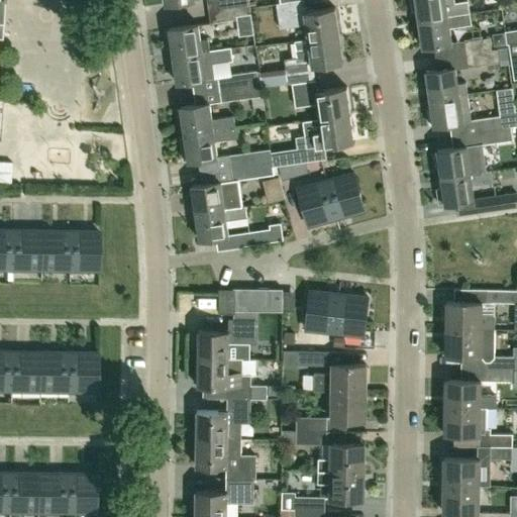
[(207,0),(208,10),(249,4),(248,0),(207,0)]
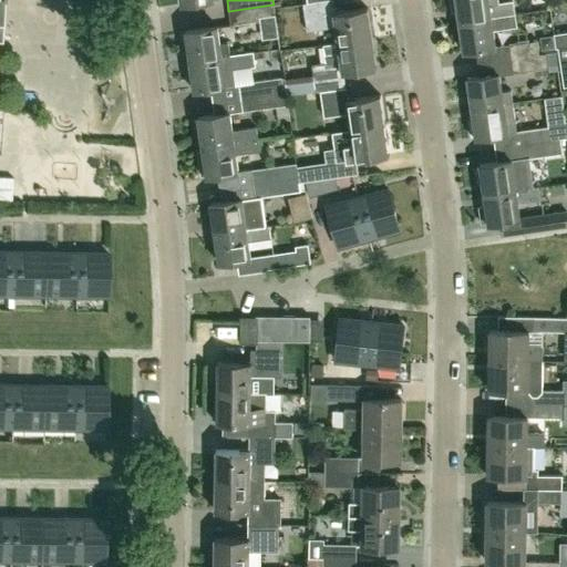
[(332,0),(329,0),(308,3),(305,3),(308,29),(337,24),(339,43),(371,39),(367,8),(334,12),(332,0)]
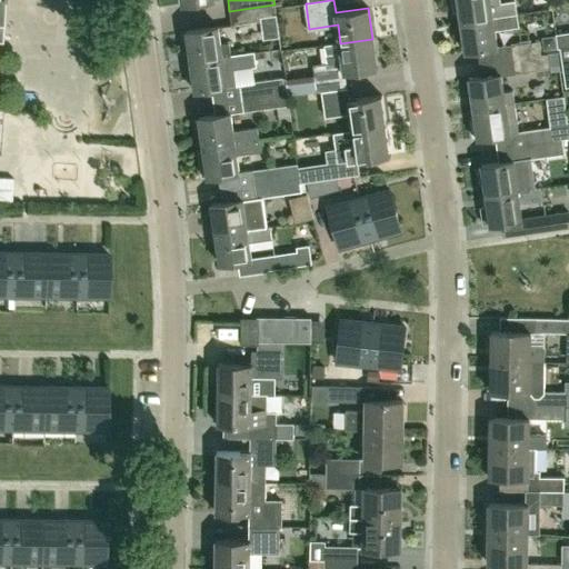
[(493,17),(493,16),(517,13),(515,0),(500,2),(500,0),(452,0),(455,11),(459,10),(461,21),(493,17)]
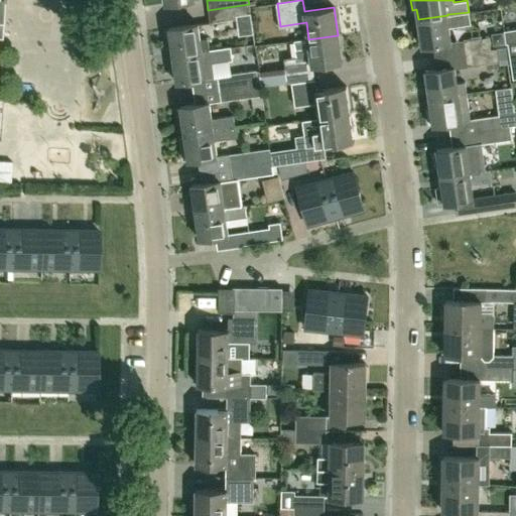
[(210,22),(236,18),(236,15),(250,13),(249,4),(208,10),(210,22)]
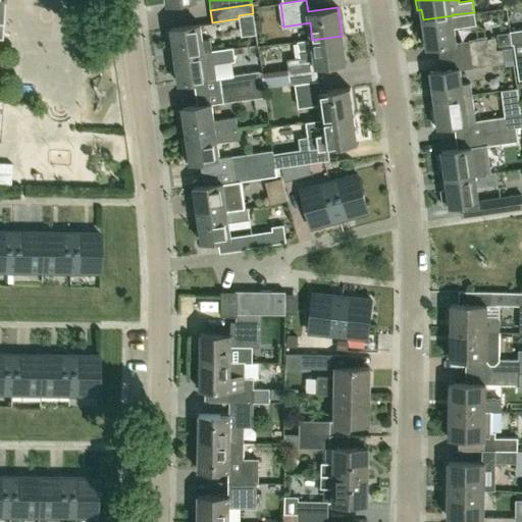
[(427,48),(457,43),(455,27),(476,23),(474,12),(453,14),(453,15),(423,19),(427,48)]
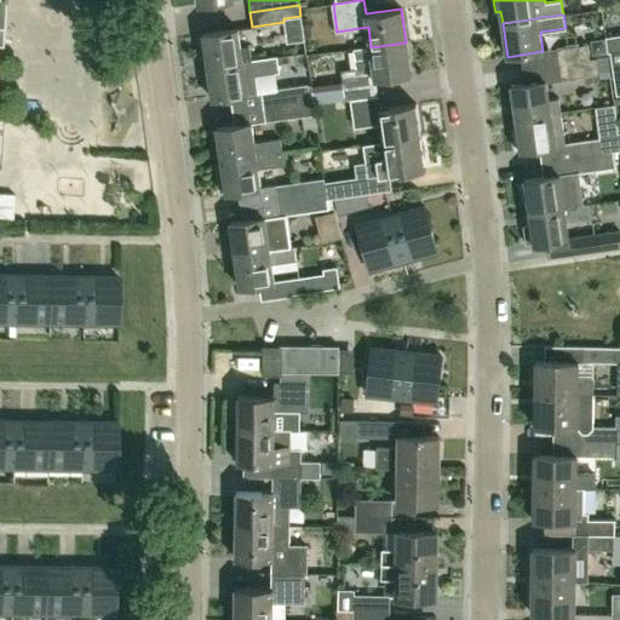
[(240,47),(237,28),(202,33),(207,67),(252,59),(250,46),(240,47)]
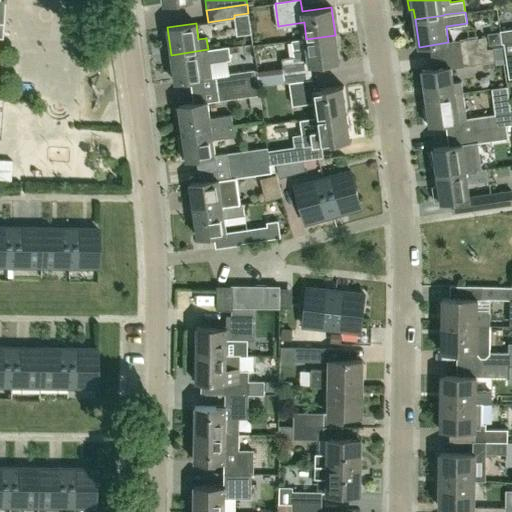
[(511,28),(502,30),(504,42),(511,40),(511,28)]
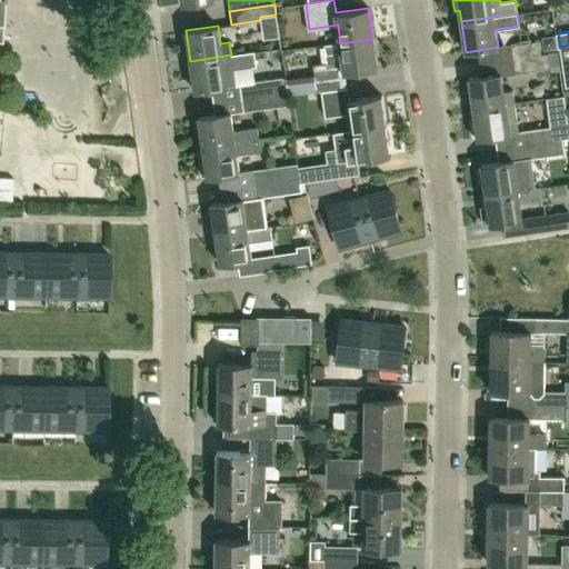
[(543,49),(556,47),(555,35),(541,36),(543,49)]
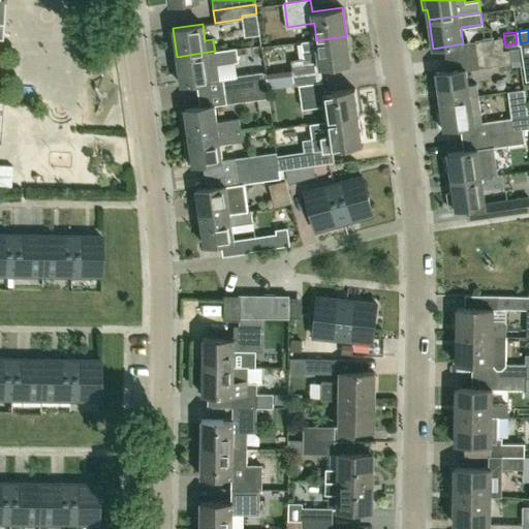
[(316,40),(316,39),(302,41),(304,58),(291,60),(294,84),(299,83),(321,81),(319,67),(350,63),(346,36),(316,40)]
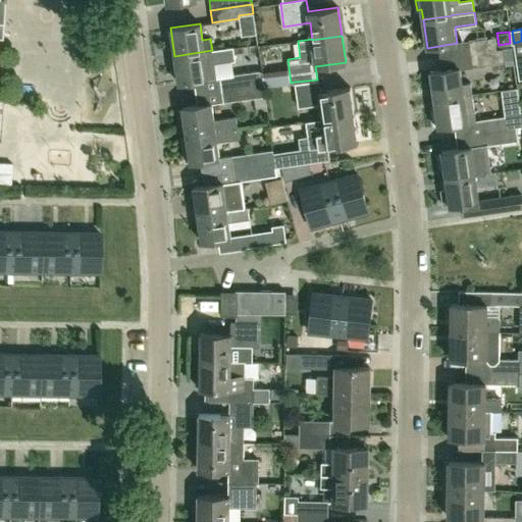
[(497,49),(494,37),(468,41),(470,53),(503,49),(503,48),(497,49)]
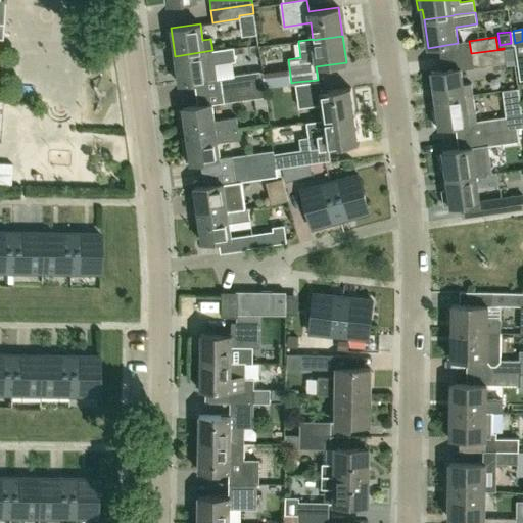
[(233,47),(212,50),(175,56),(179,83),(208,79),(220,77),(218,62),(226,61),(235,60),(233,47)]
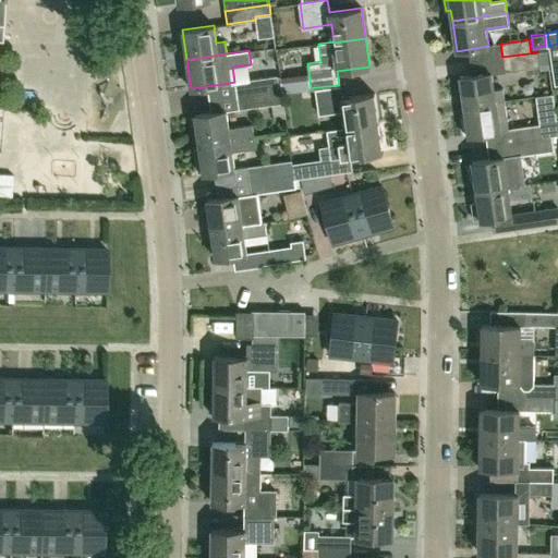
[(505,70),(540,65),(537,52),(502,57),(505,70)]
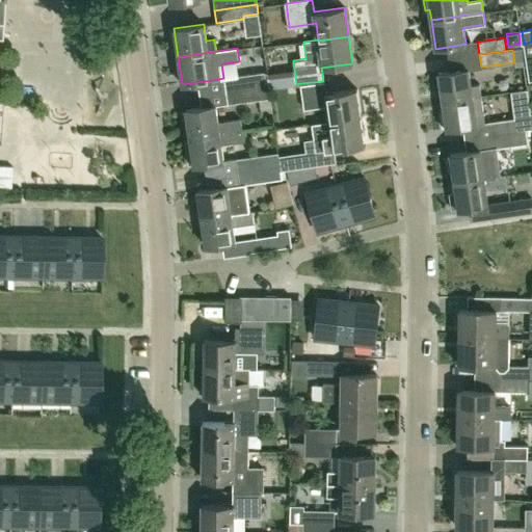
[(472,84),(469,68),(439,73),(443,101),(481,96),(481,95),(480,83),(472,84)]
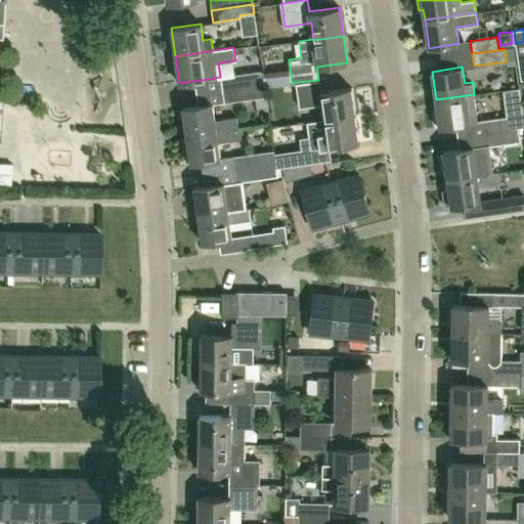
[(222,89),(262,83),(260,71),(228,76),(220,77),(222,89)]
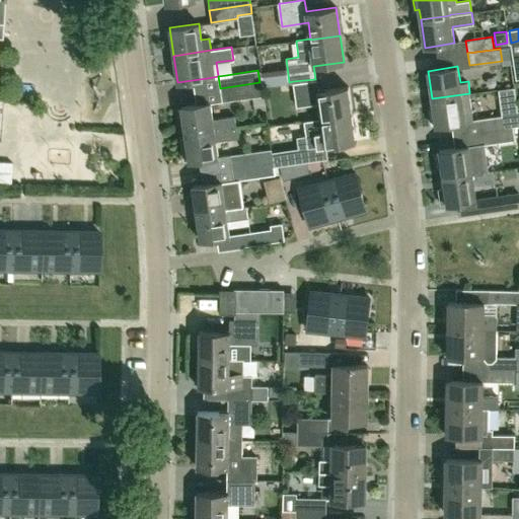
[(317,90),(315,79),(293,81),(297,106),(319,103),(321,119),(352,115),(348,86),(317,90)]
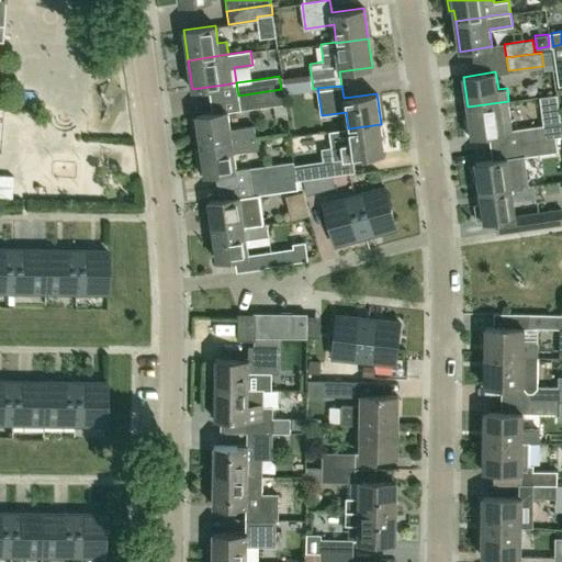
[(287,103),(284,89),(281,89),(238,96),(240,110),(287,103)]
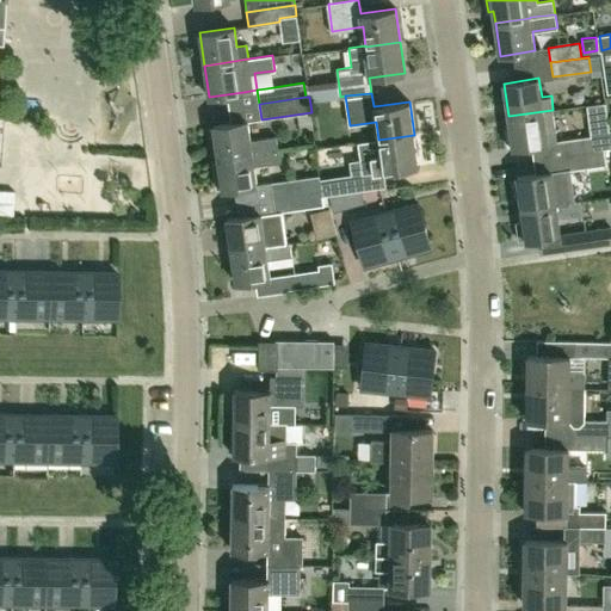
[(553,110),(508,116),(510,127),(505,128),(508,147),(513,146),(513,148),(531,146),(557,141),(553,110)]
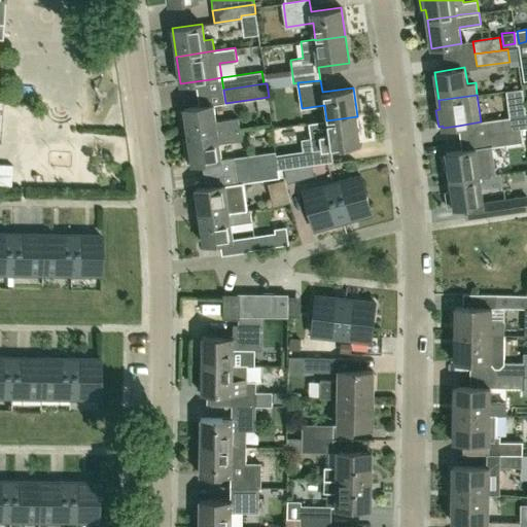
[(216,119),(213,104),(184,108),(184,110),(180,111),(182,127),(186,126),(188,137),(241,129),(239,116),(216,119)]
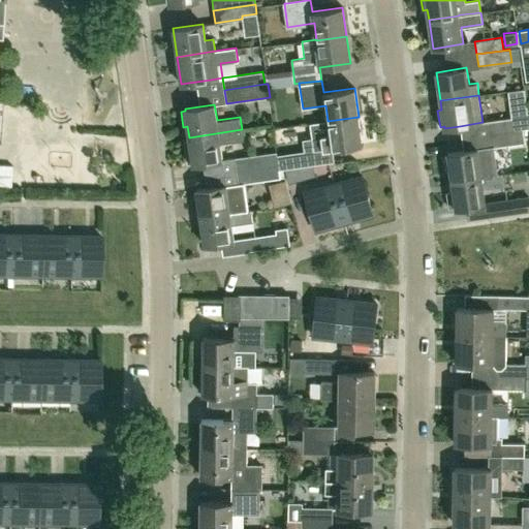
[(362,145),(359,117),(328,121),(310,124),(312,138),(303,139),(305,151),(278,155),(279,165),(280,169),(285,168),(289,167),(298,166),(307,165),(306,164),(334,160),(332,149),(362,145)]
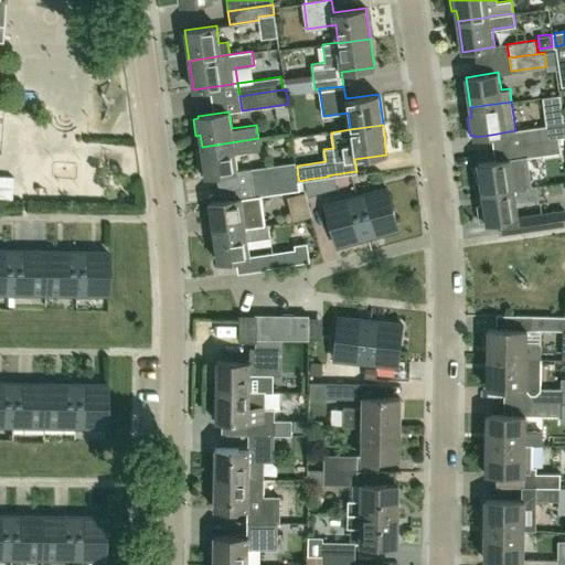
[(523,144),(558,138),(554,138),(552,125),(521,129),(523,144)]
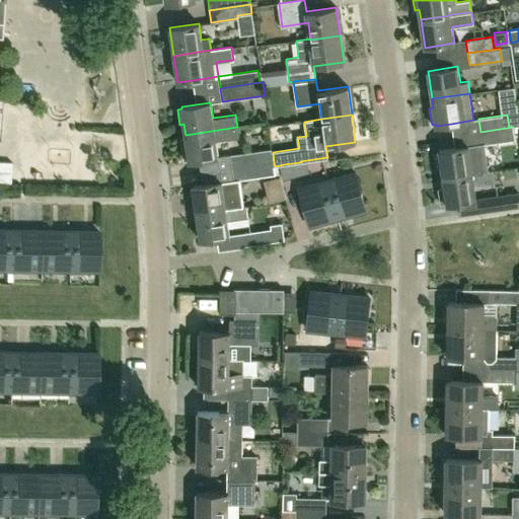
[(190,161),(218,157),(216,142),(238,138),(237,127),(186,135),(187,144),(182,145),(184,160),(189,159),(190,161)]
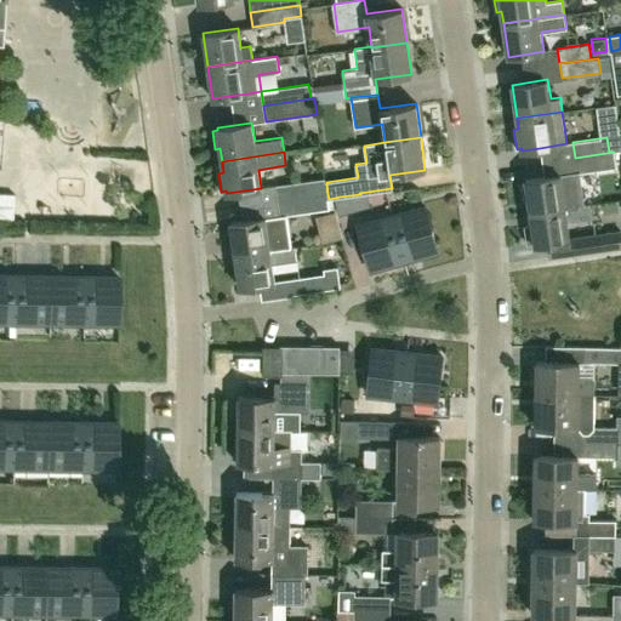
[(616,167),(614,152),(575,158),(577,172),(616,167)]
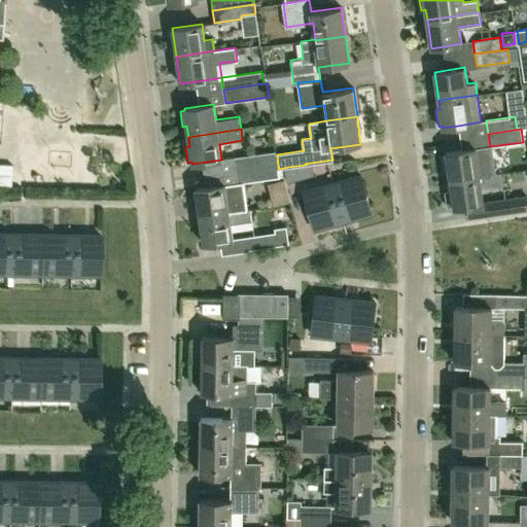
[(448,170),(450,180),(480,175),(493,174),(490,146),(462,150),(446,152),(446,155),(443,155),(445,170),(448,170)]
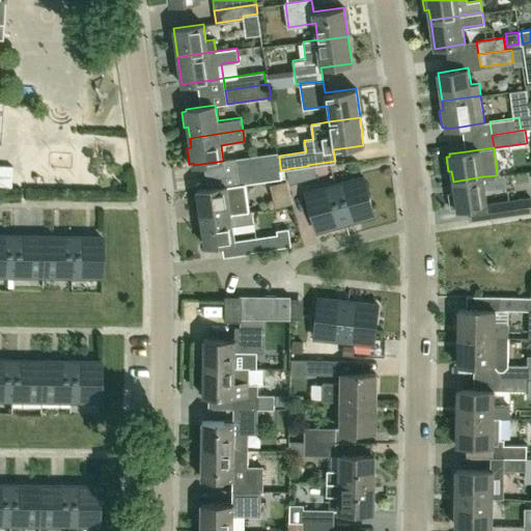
[(278,156),(278,151),(235,158),(238,171),(280,166),(279,156),(278,156)]
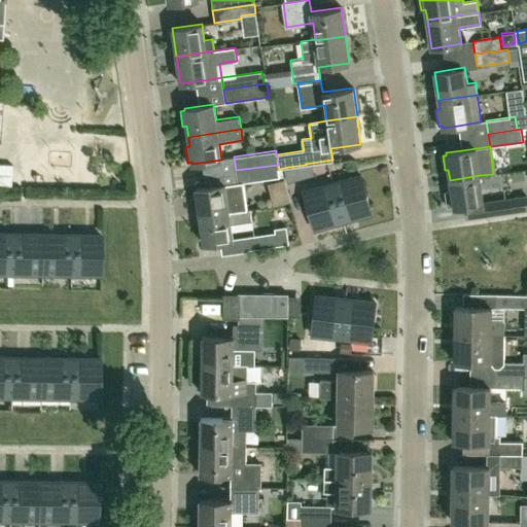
[(247,209),(243,182),(279,177),(278,169),(279,169),(278,165),(236,170),(237,182),(196,188),(200,216),(250,209),(250,208),(247,209)]
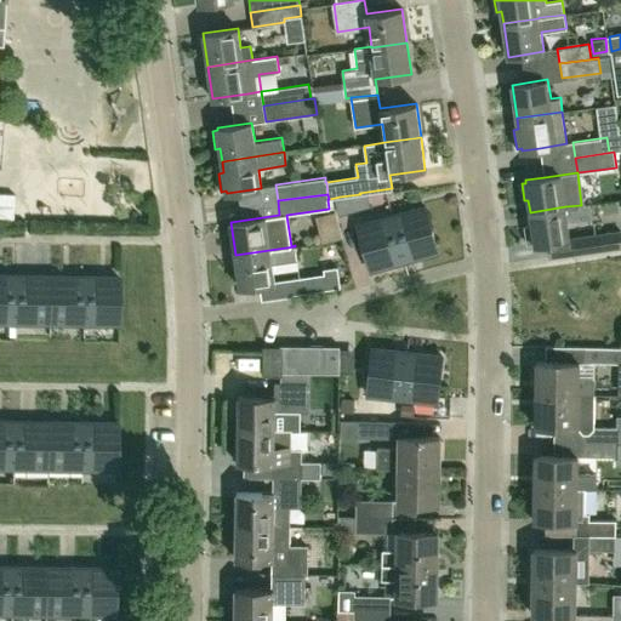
[(340,197),(335,198),(339,214),(354,210),(349,195),(340,197)]
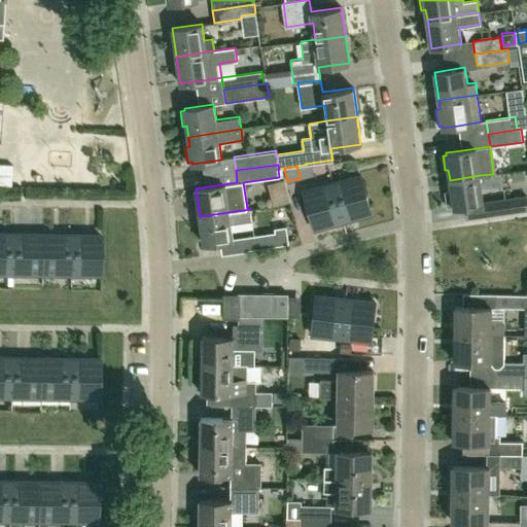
[(489,215),(487,201),(484,201),(482,187),(502,184),(500,173),(493,174),(480,175),(450,180),(452,190),(446,191),(448,207),(454,206),(454,208),(465,206),(467,218),(489,215)]
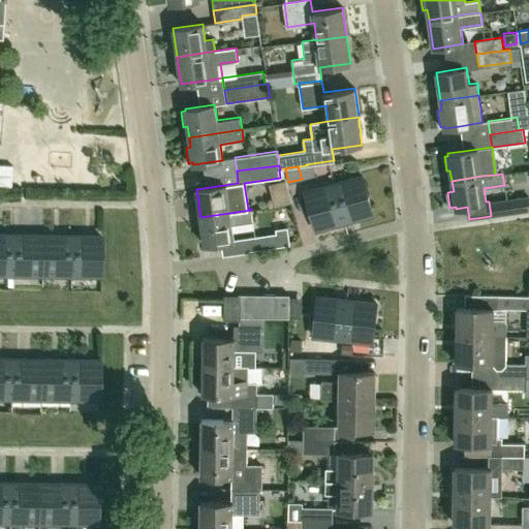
[(344,222),(373,214),(363,176),(334,184),(344,222)]
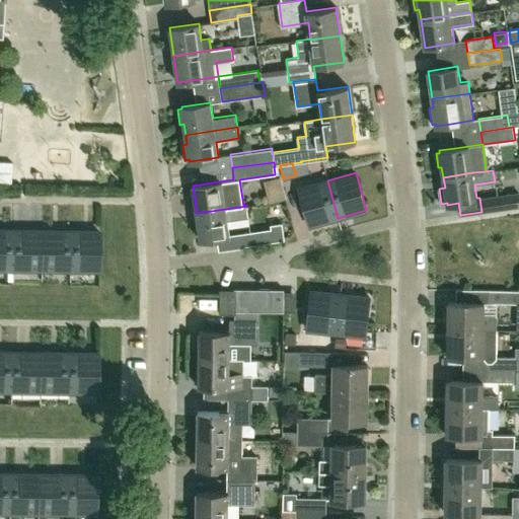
[(309,225),(338,218),(327,180),(299,188),(309,225)]
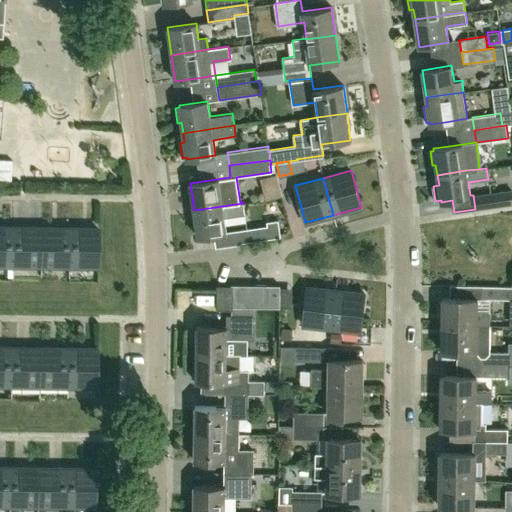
[(511,203),(511,189),(473,195),(475,209),(511,203)]
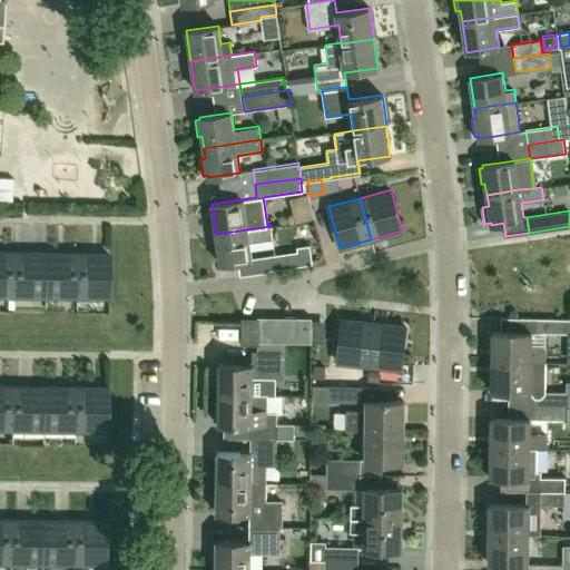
[(253,257),(251,243),(273,239),(271,226),(216,234),(220,264),(245,259),(246,274),(268,272),(268,269),(312,263),(310,245),(296,246),(297,251),(253,257)]
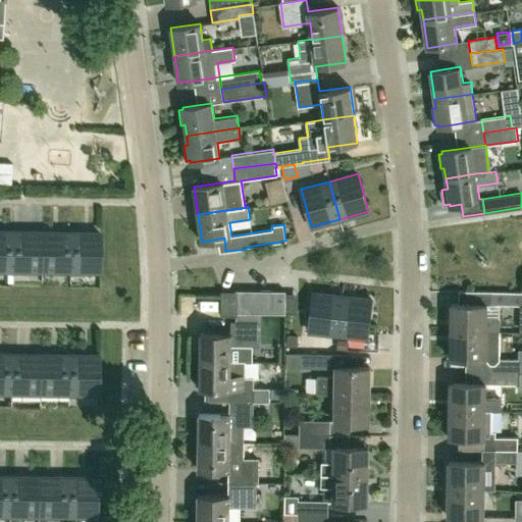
[(0,269),(12,270),(13,229),(0,228),(0,269)]
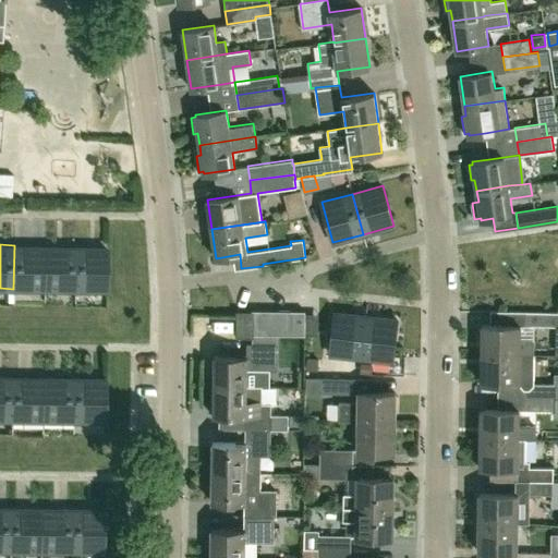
[(44,289),(44,245),(14,245),(13,289),(44,289)]
